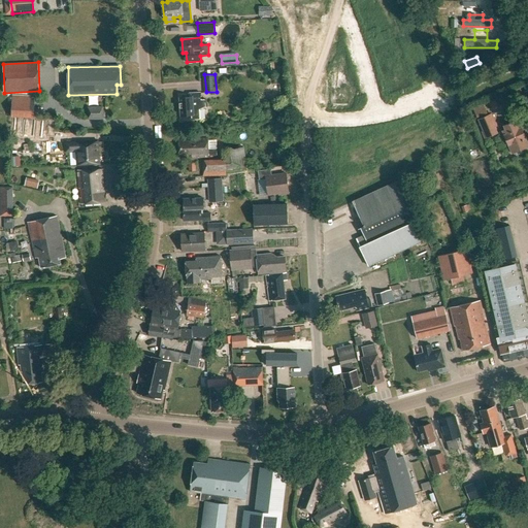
[(191,114),(192,120),(200,120),(199,109),(206,107),(205,99),(201,99),(201,92),(190,93),(190,96),(179,97),(180,116),(191,114)]
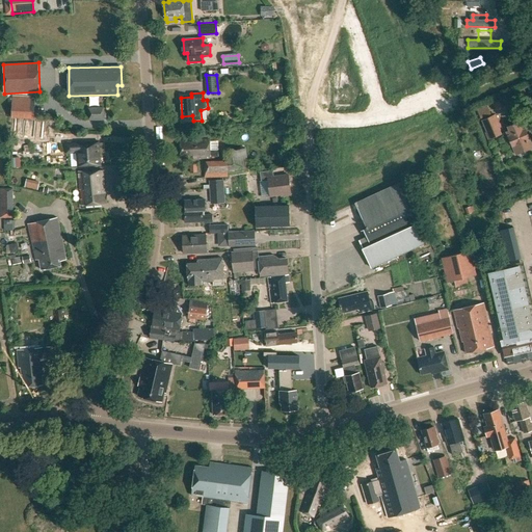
[(11,117),(35,118),(35,97),(12,96),(11,117)]
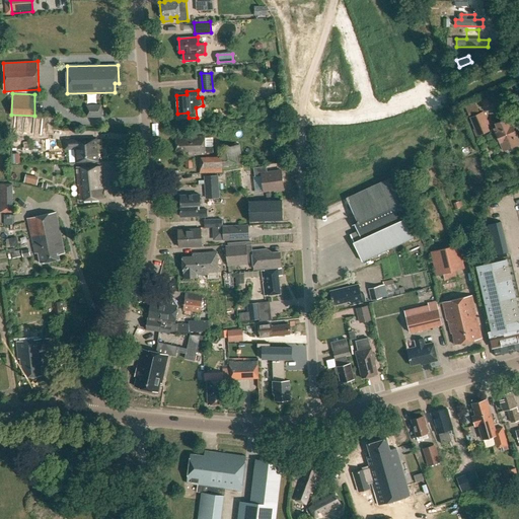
[(465,104),(468,112),(476,108),(474,101),(465,104)]
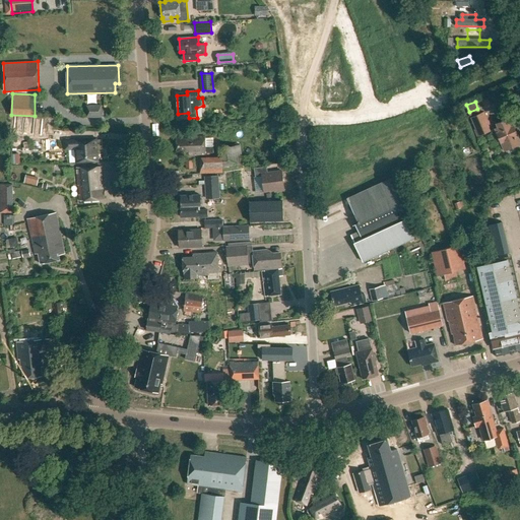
[(85,106),(85,117),(102,117),(102,106),(85,106)]
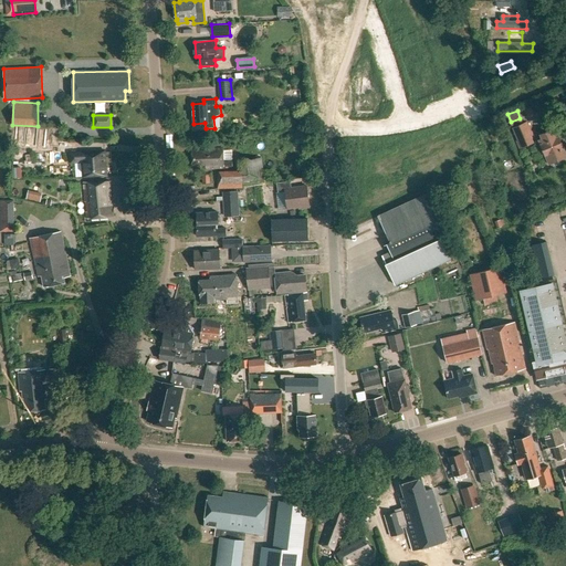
[(511,128),(517,140),(515,142),(519,149),(533,143),(531,136),(533,135),(526,121),(511,128)]
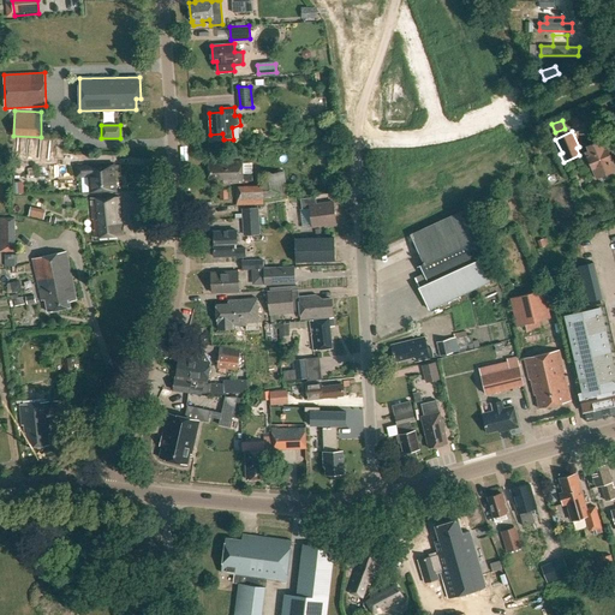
[(23,142),(23,143),(17,143),(17,166),(60,165),(60,141),(23,142)]
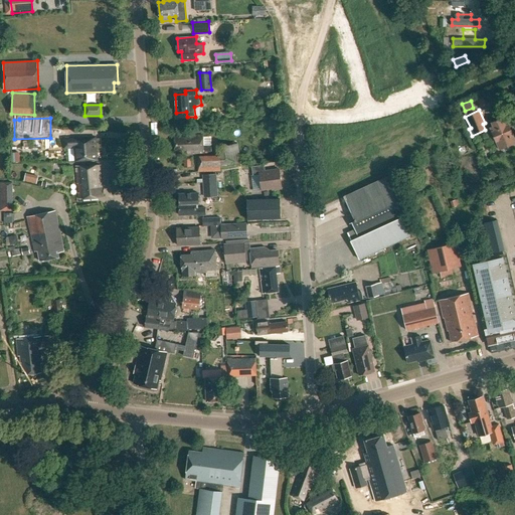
[(265,119),(266,128),(281,127),(280,118),(265,119)]
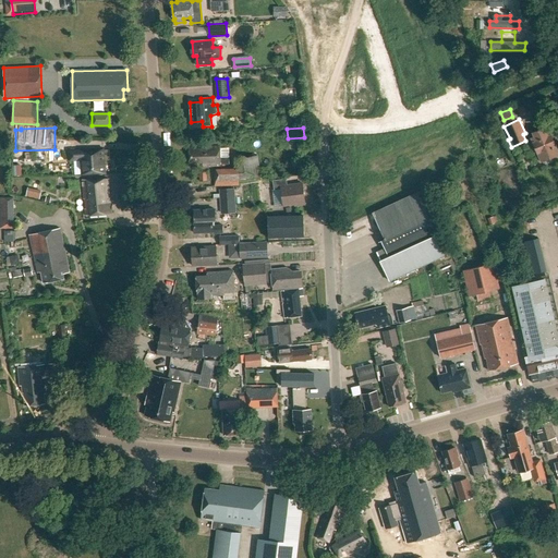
[(531,138),(542,162),(556,156),(553,147),(556,146),(552,135),(548,136),(545,128),(533,133),(534,137),(531,138)]
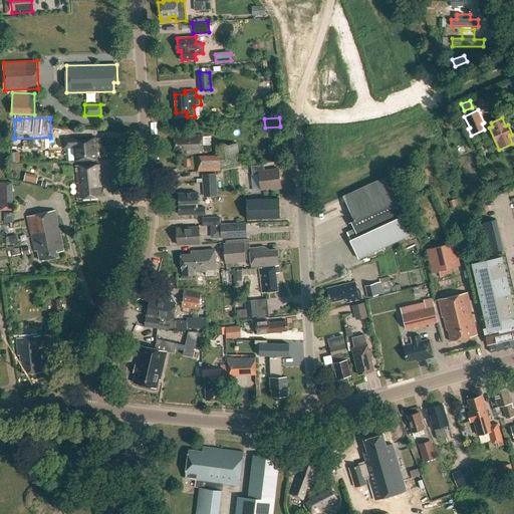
[(203,135),(174,136),(174,150),(187,150),(187,154),(203,153),(203,152),(211,152),(211,138),(203,138),(203,135)]
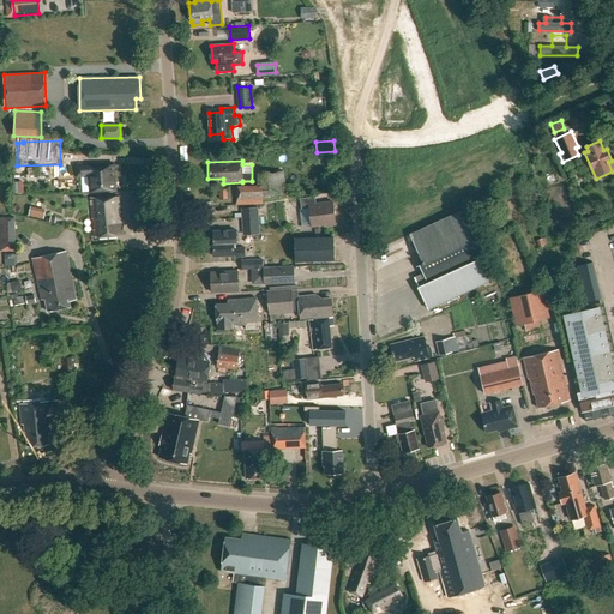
[(115,191),(114,162),(89,164),(89,166),(79,167),(79,174),(89,174),(90,192),(115,191)]
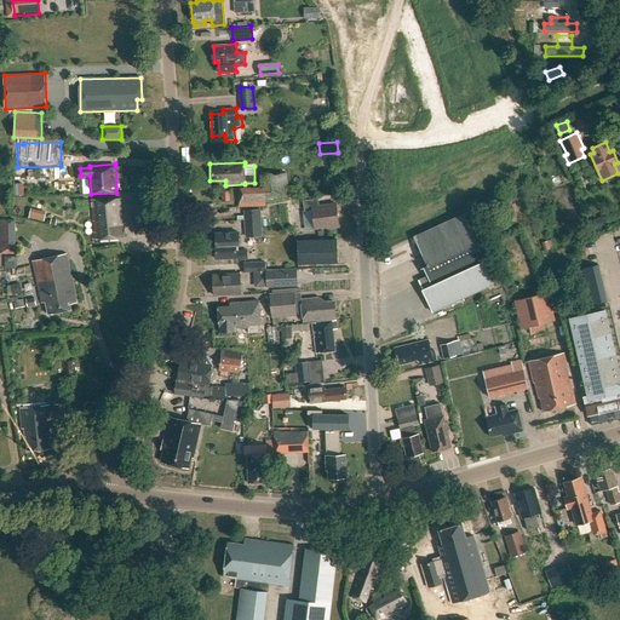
[(263,177),(265,187),(237,188),(239,207),(267,206),(265,202),(291,199),(286,172),(263,177)]
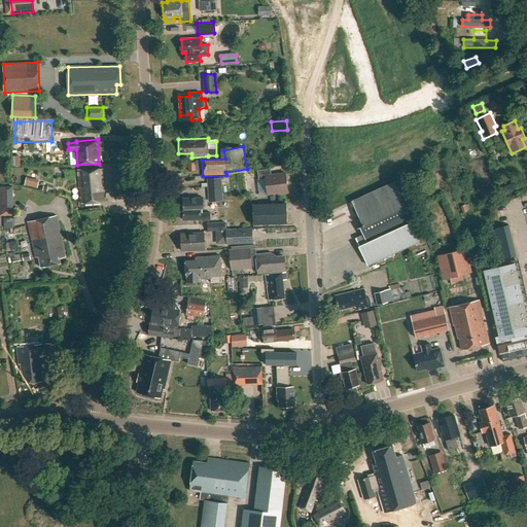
[(105,191),(104,191),(102,168),(78,170),(80,204),(106,202),(105,191)]
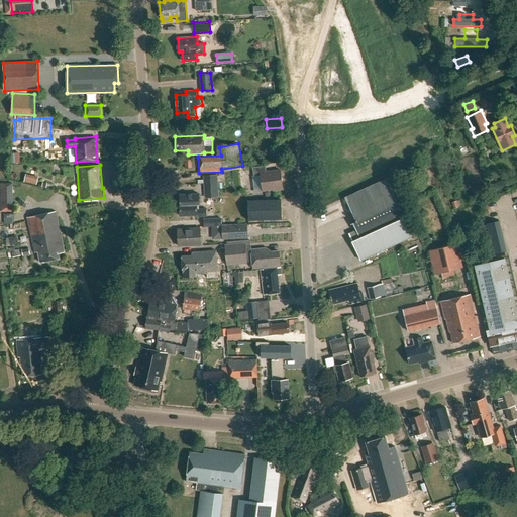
[(112,166),(114,197),(128,196),(126,165),(112,166)]
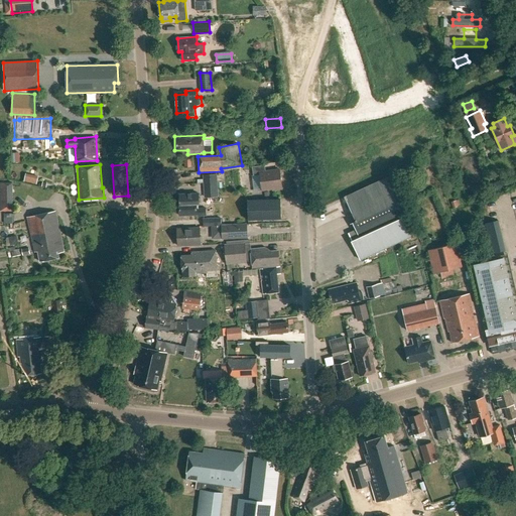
[(266,170),(265,164),(252,166),(253,175),(260,174),(262,190),(272,188),(273,189),(282,188),(279,168),(266,170)]
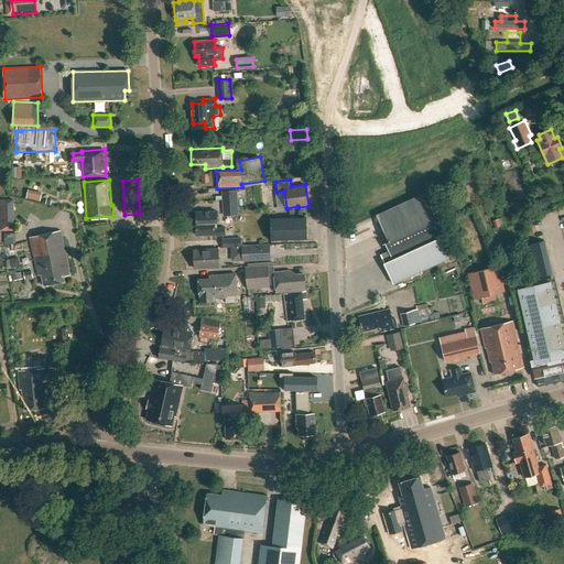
[(220,192),(223,216),(237,215),(236,191),(220,192)]
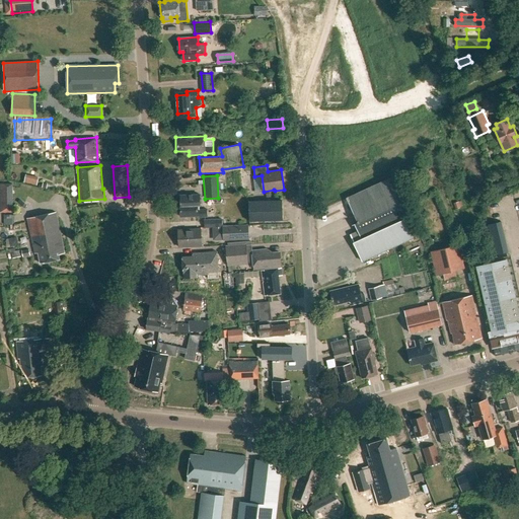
[(393,176),(346,198),(347,199),(358,222),(355,224),(355,223),(354,223),(358,231),(350,234),(362,262),(363,262),(417,236),(408,217),(400,202),(403,200),(403,202),(404,202),(393,176)]
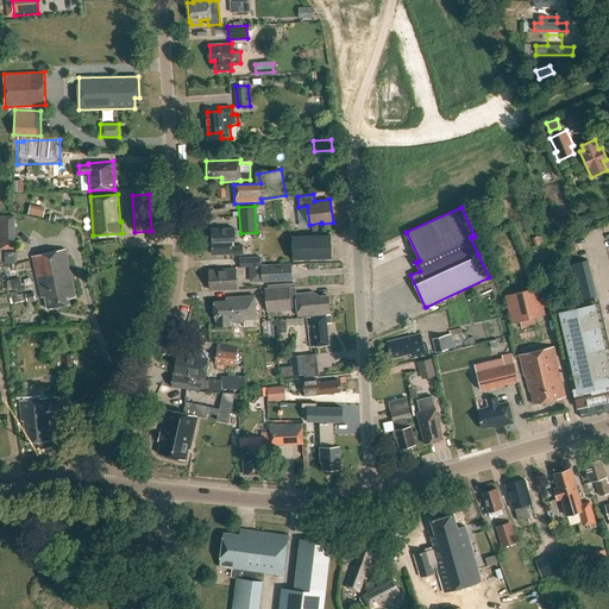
[(0,249),(14,249),(14,215),(0,215),(0,249)]
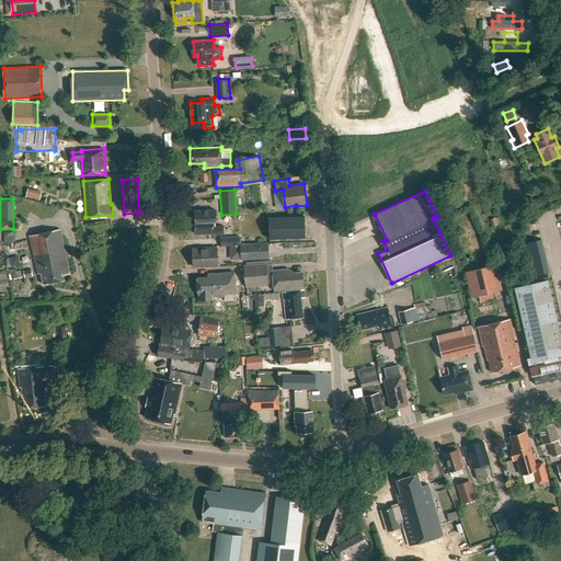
[(195,220),(195,235),(214,233),(214,235),(225,235),(224,226),(214,227),(214,220),(216,220),(216,209),(195,210),(196,220),(195,220)]
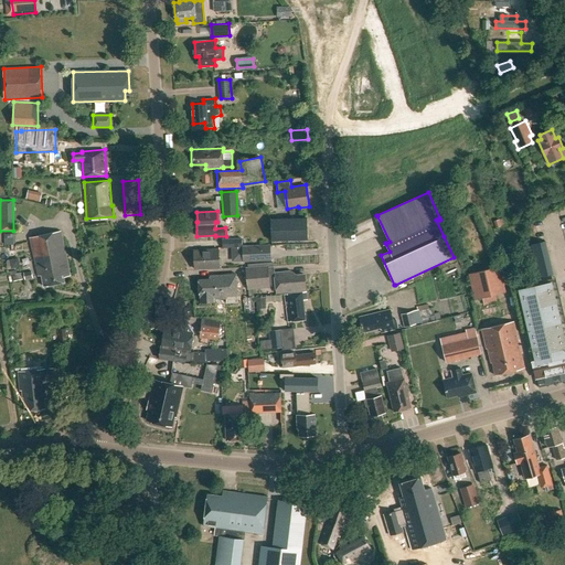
[(307,217),(272,220),(272,241),(308,240),(307,217)]
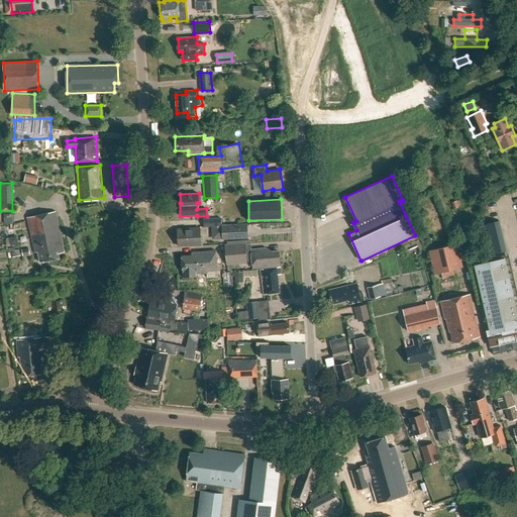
[(38,251),(40,263),(60,259),(59,253),(65,252),(56,212),(28,217),(35,252),(38,251)]
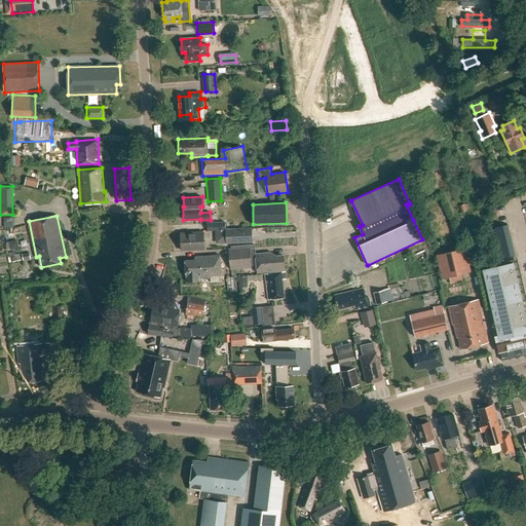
[(207,223),(208,230),(226,229),(225,222),(207,223)]
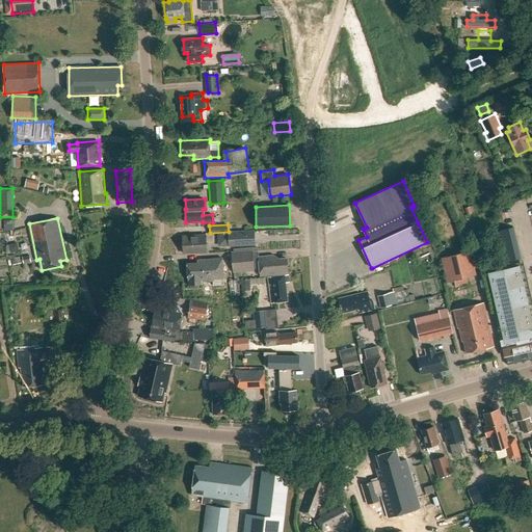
[(508,262),(522,259),(515,231),(515,227),(506,229),(501,230),(502,236),(508,262)]
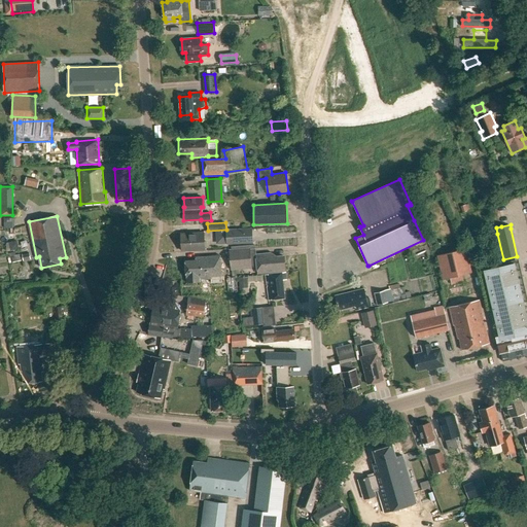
[(227,229),(227,238),(229,244),(255,242),(254,227),(227,229)]
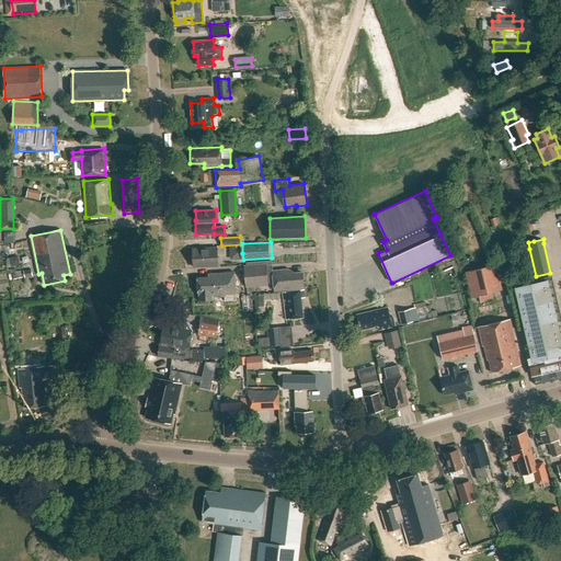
[(217,265),(217,248),(193,249),(194,266),(217,265)]
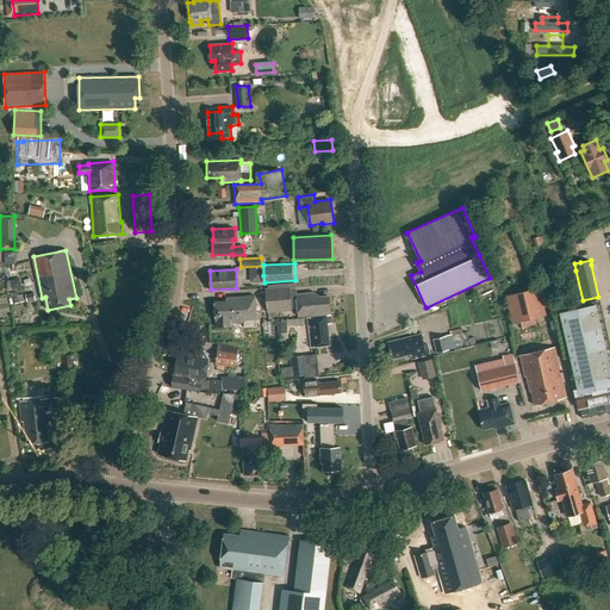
[(539,288),(505,296),(512,324),(546,316),(539,288)]
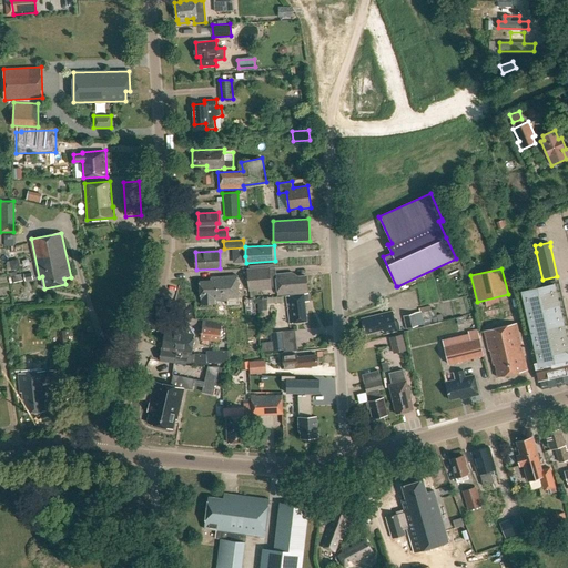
[(252,275),(252,290),(274,288),(274,273),(252,275)]
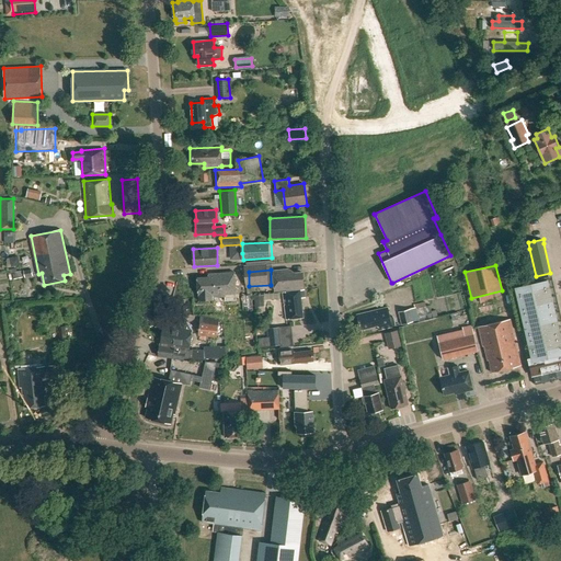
[(289,270),(273,272),(275,290),(304,288),(302,273),(295,273),(289,270)]
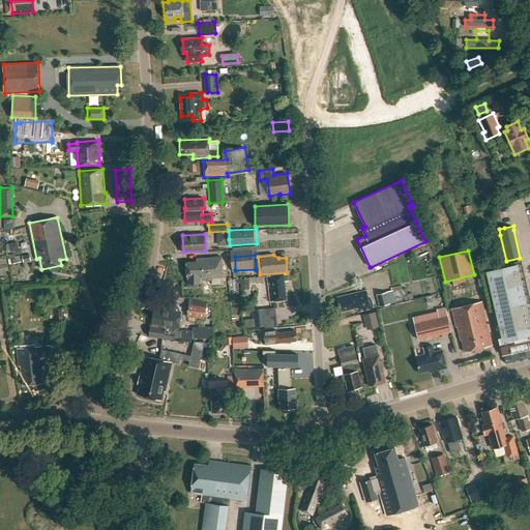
[(188,280),(188,284),(201,284),(201,281),(213,281),(213,277),(223,277),(222,257),(197,258),(197,261),(186,262),(187,280),(188,280)]
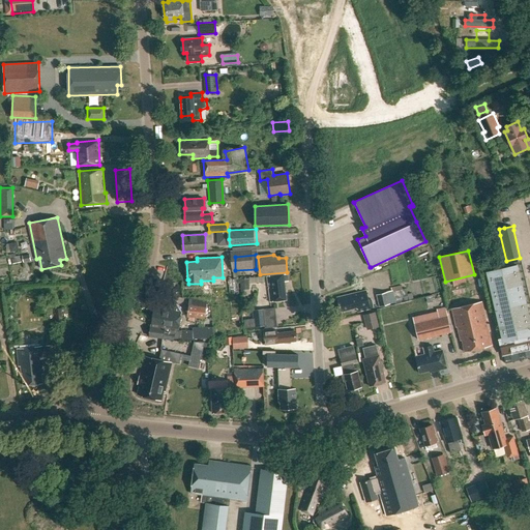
[(498,333),(501,332),(503,339),(500,340),(503,354),(529,347),(529,321),(526,303),(529,302),(529,297),(524,270),(517,272),(517,269),(495,274),(496,277),(491,278),(496,299),(494,300),(497,310),(493,311),(498,333)]
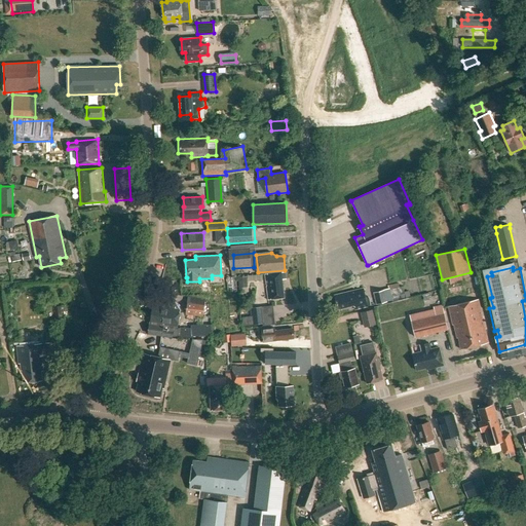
[(286,278),(285,271),(265,274),(268,299),(285,297),(283,278),(286,278)]
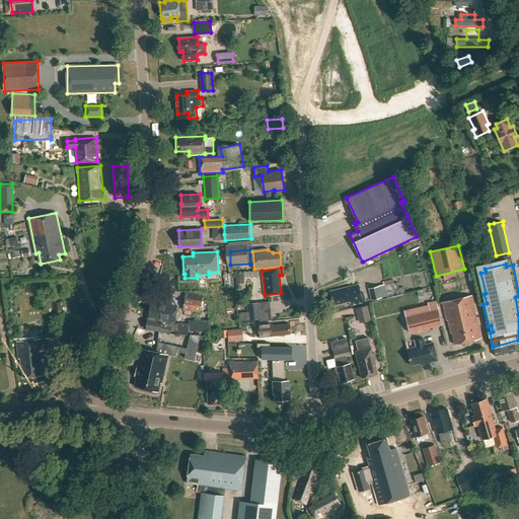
[(224,274),(225,288),(234,287),(233,273),(224,274)]
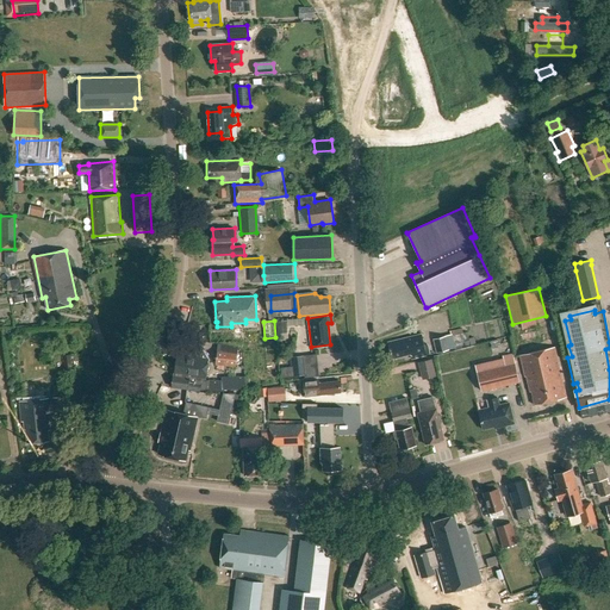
[(288,334),(287,322),(278,322),(279,335),(288,334)]
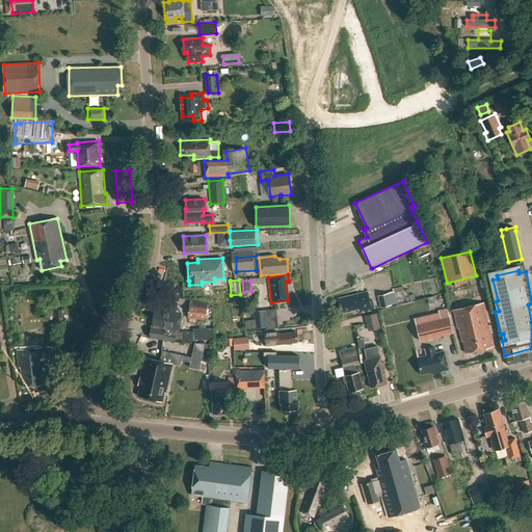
[(389,293),(378,296),(381,308),(397,303),(394,291),(389,292),(389,293)]
